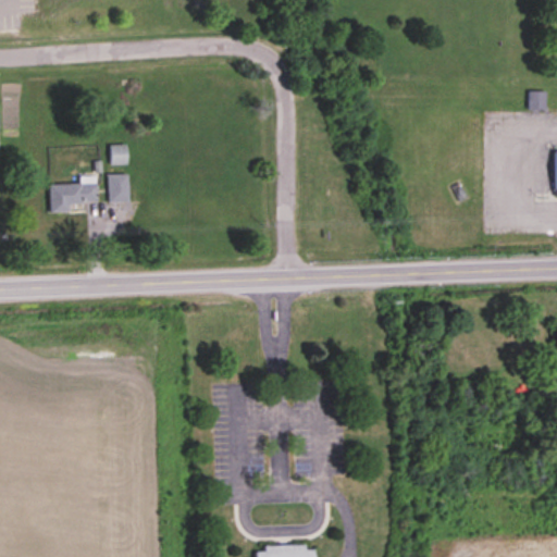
[(544,110),(544,91),(528,91),(528,110),(544,110)]
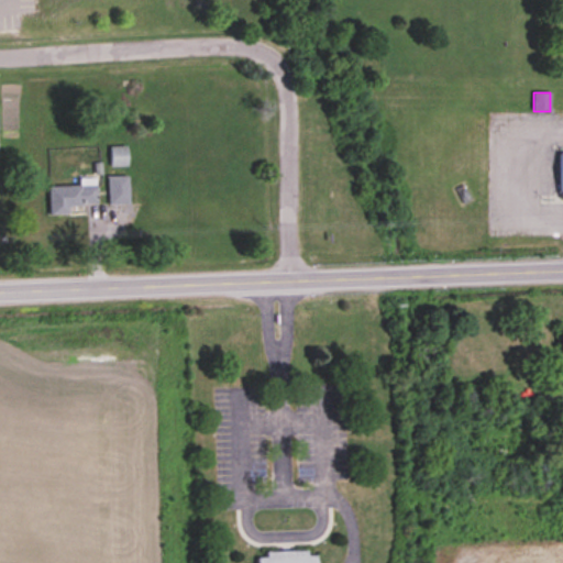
[(110,167),(128,167),(128,147),(110,147),(110,167)]
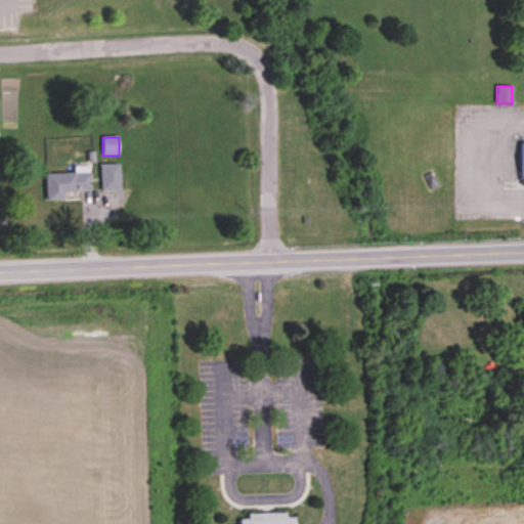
[(120,165),(100,165),(100,191),(120,191),(120,165)]
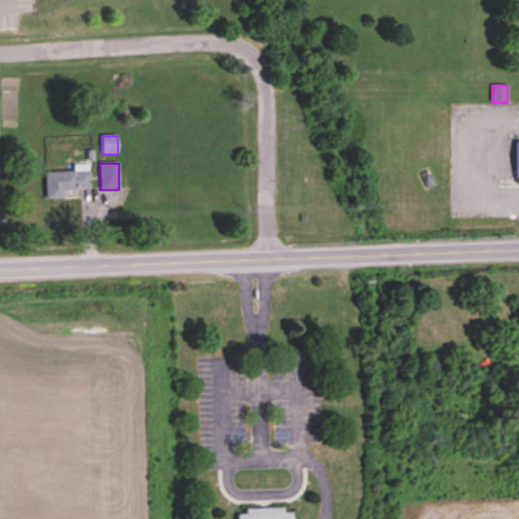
[(46,199),(65,199),(64,191),(90,190),(89,171),(46,172),(46,199)]
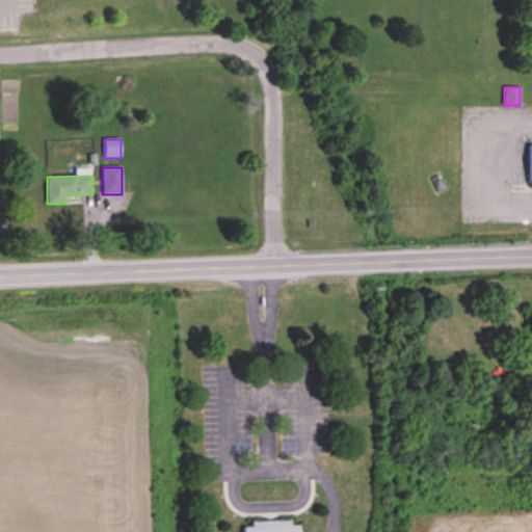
[(243,531),(299,531),(300,526),(291,526),(291,522),(251,522),(251,527),(243,527),(243,531)]
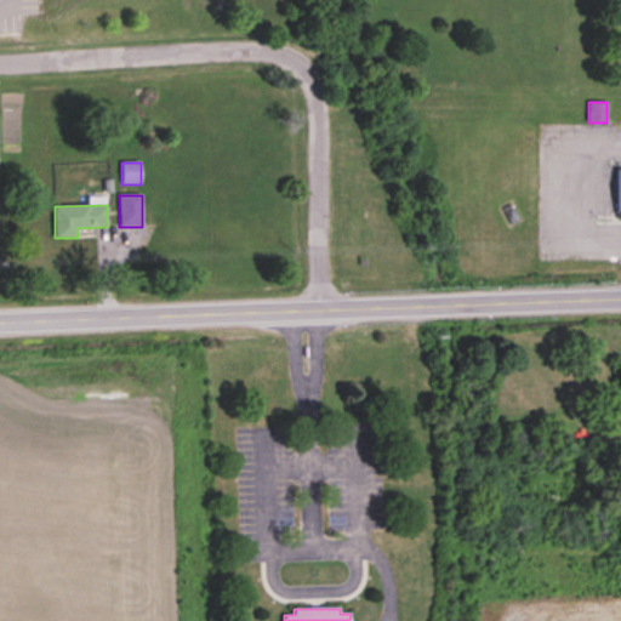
All buildings are outlined.
